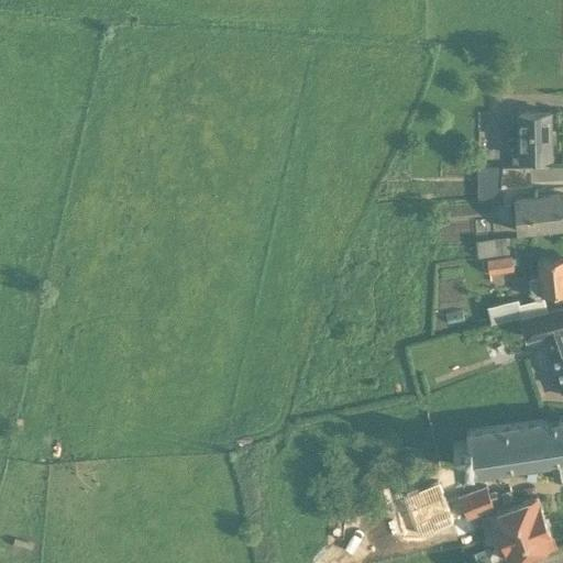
[(522,111),(522,125),(511,125),(511,143),(522,143),(522,159),(552,159),(552,112),(522,111)]
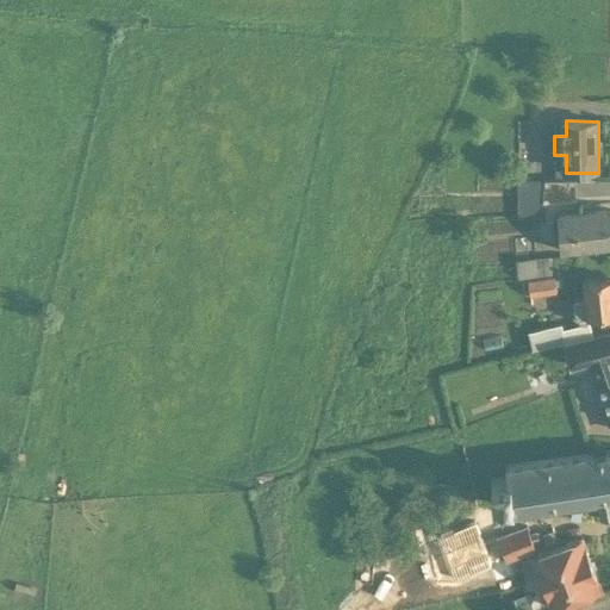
[(609,249),(609,211),(562,215),(562,251),(609,249)]
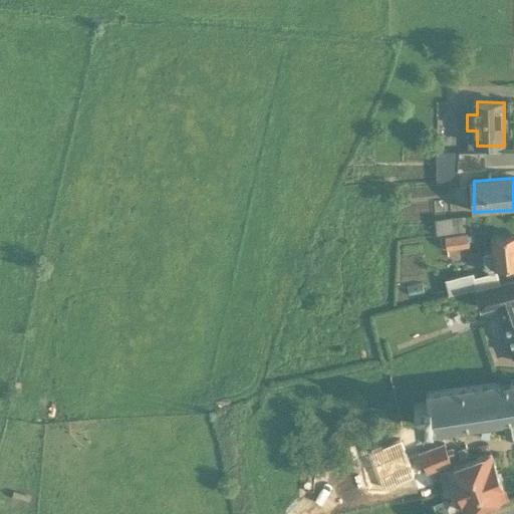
[(438,236),(468,233),(466,218),(436,220),(438,236)]
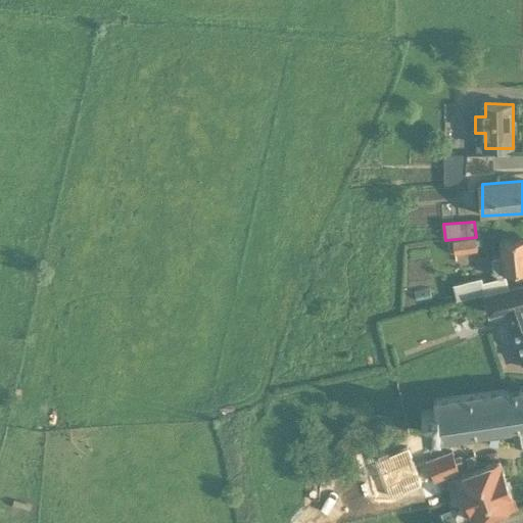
[(421,232),(422,247),(441,245),(440,231),(421,232)]
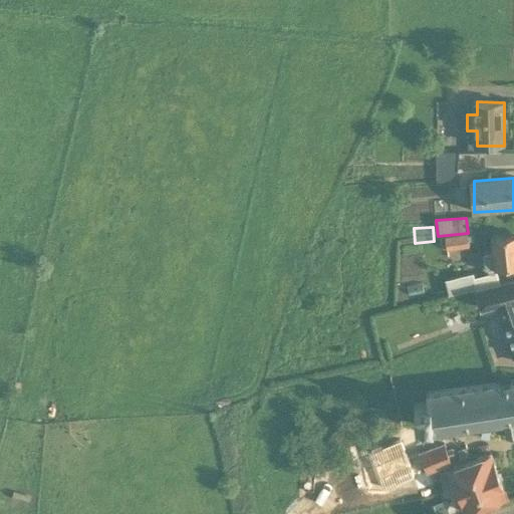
[(470,248),(468,235),(446,238),(448,252),(470,248)]
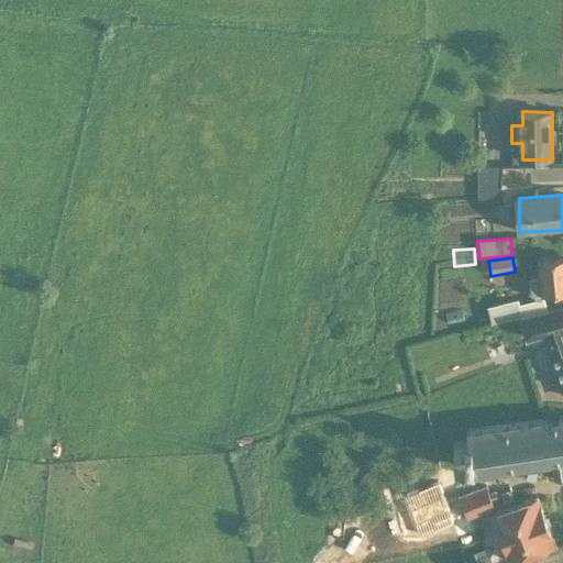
[(562,260),(539,263),(540,277),(530,278),(532,296),(536,296),(536,300),(543,299),(542,296),(562,294),(562,260)]
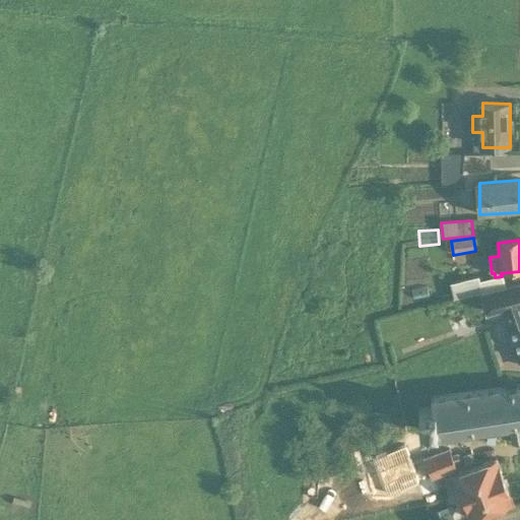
[(441,248),(421,251),(425,266),(444,263),(441,248)]
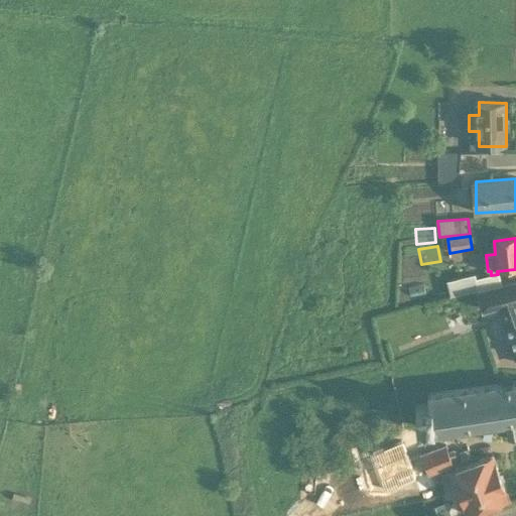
[(478,292),(475,276),(447,281),(450,297),(478,292)]
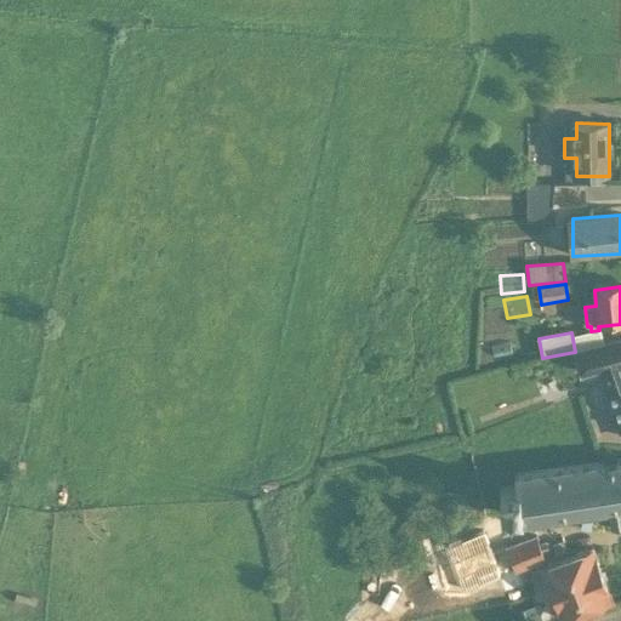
[(620,341),(577,353),(582,374),(600,369),(614,406),(614,409),(616,408),(617,408),(619,412),(616,414),(614,416),(620,432),(620,341)]
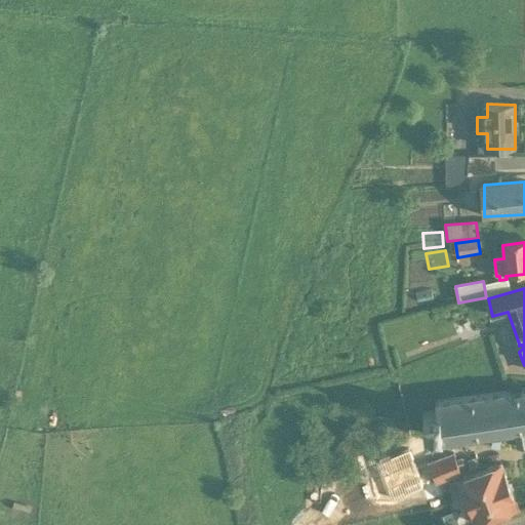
[(524,390),(524,391),(524,387),(519,388),(519,392),(510,392),(509,391),(433,402),(435,412),(419,414),(423,435),(437,433),(438,444),(514,433),(517,449),(524,447),(524,390)]
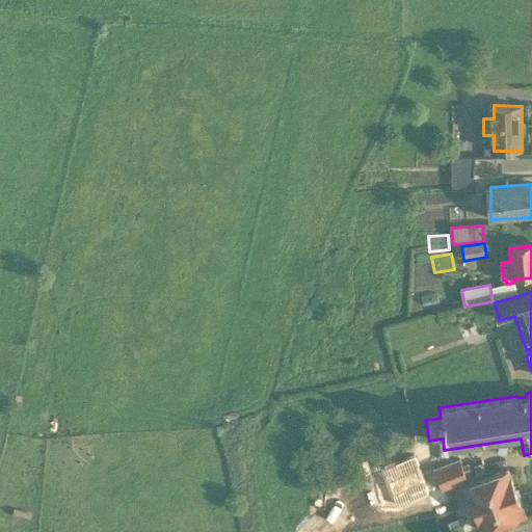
[(433,471),(433,470),(421,475),(432,507),(445,502),(441,489),(467,482),(460,462),(433,471)]
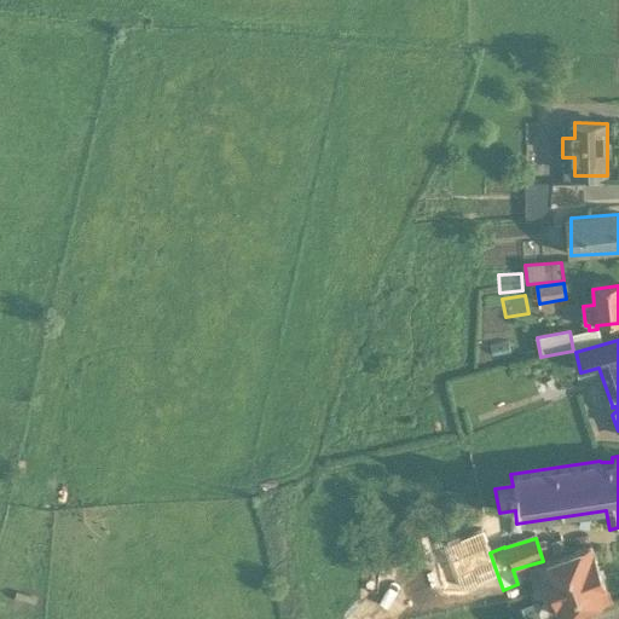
[(608,600),(589,548),(539,566),(557,618),(608,600)]
